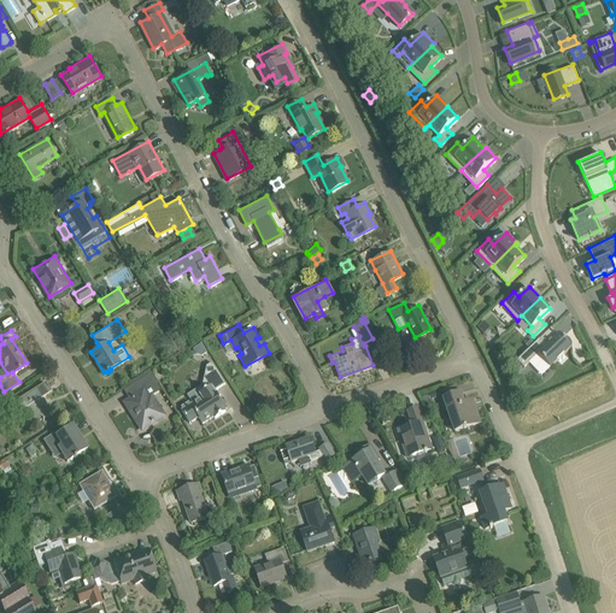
[(538,337),(516,358),(518,360),(522,364),(523,365),(537,352),(549,365),(572,345),(558,331),(544,345),(538,337)]
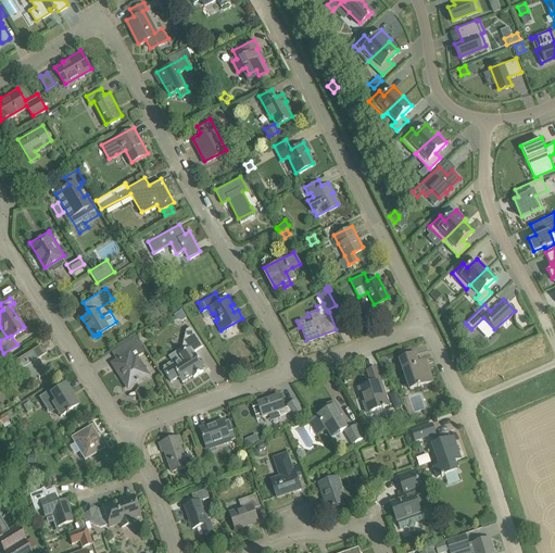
[(181,308),(173,313),(176,317),(181,318),(186,315),(181,308)]
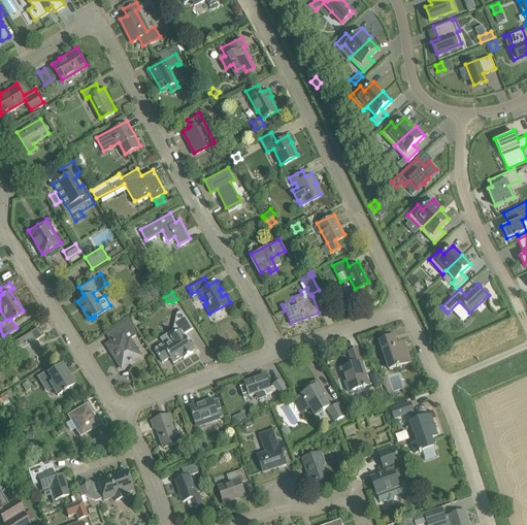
[(180,308),(176,312),(173,328),(160,336),(164,343),(162,345),(161,342),(155,347),(156,350),(155,350),(162,360),(169,356),(172,361),(183,355),(184,356),(193,351),(192,349),(193,348),(184,333),(193,327),(180,308)]
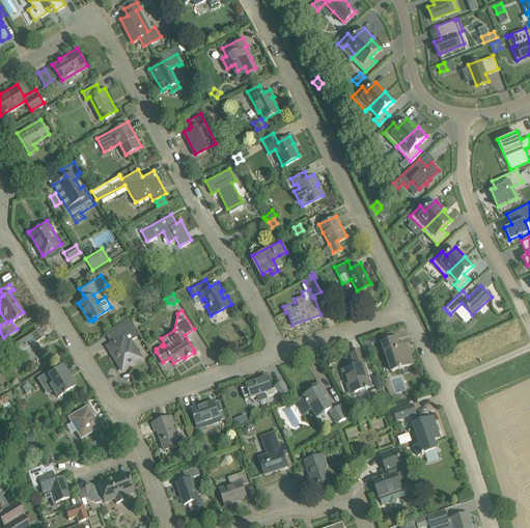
[(449,313),(446,310),(441,314),(444,318),(449,313)]
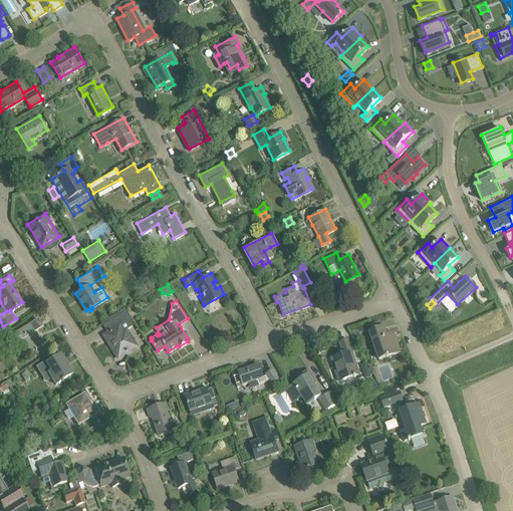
[(115,326),(103,333),(117,356),(137,344),(122,321),(131,316),(125,308),(110,318),(115,326)]
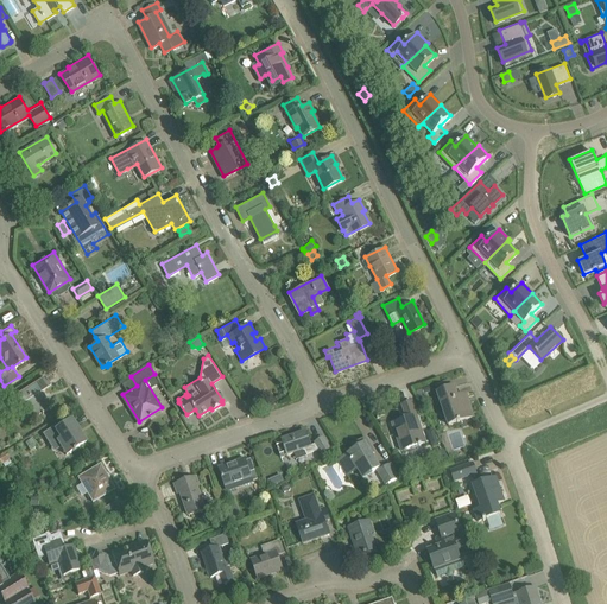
[(21,402),(25,400),(35,414),(50,405),(40,390),(50,385),(44,375),(16,393),(21,402)]
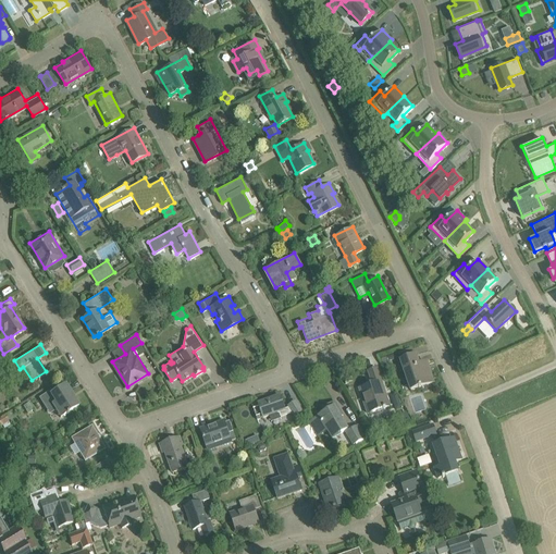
[(400,358),(410,389),(420,384),(425,383),(433,380),(425,359),(418,362),(415,353),(400,358)]
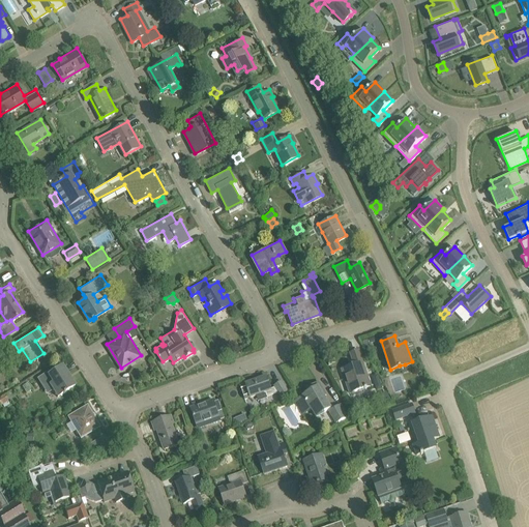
[(342,368),(344,376),(347,375),(352,389),(349,390),(349,391),(363,386),(364,387),(366,386),(366,385),(370,384),(366,375),(364,376),(362,370),(364,369),(358,349),(350,351),(354,363),(342,368)]
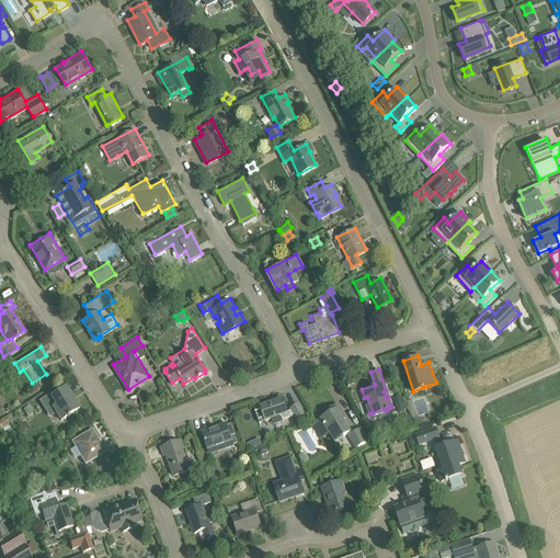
[(46,394),(38,399),(44,408),(50,405),(59,419),(79,407),(65,385),(47,396),(46,394)]
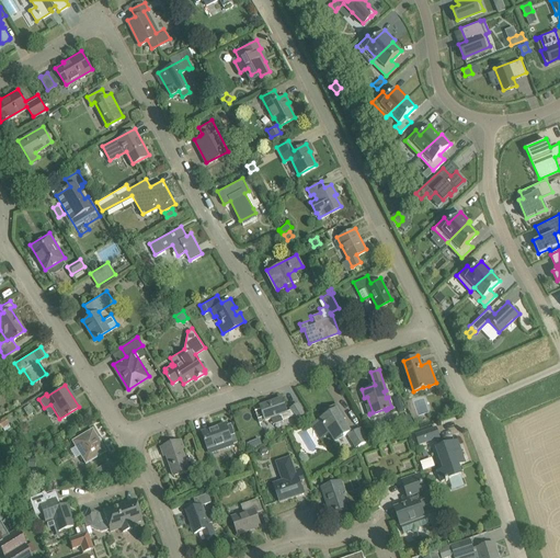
[(399,394),(393,396),(398,411),(404,409),(399,394)]
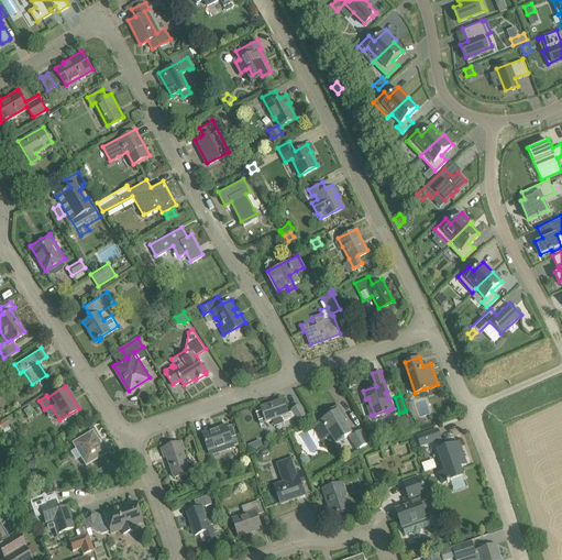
[(261,406),(254,408),(260,421),(265,420),(281,415),(283,419),(295,415),(297,418),(305,414),(298,404),(290,408),(291,409),(287,412),(283,398),(261,406)]
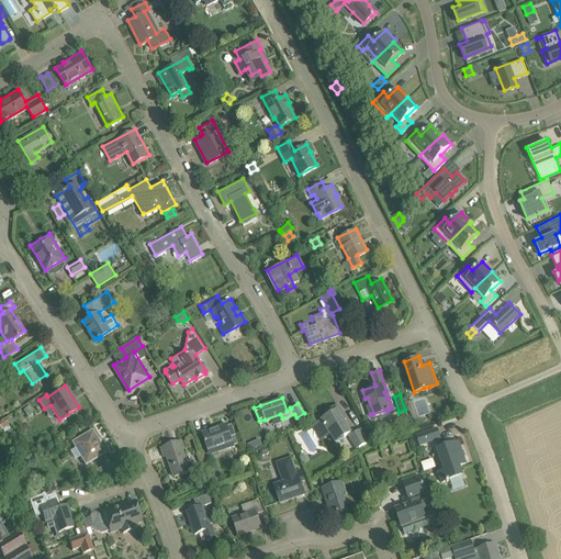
[(325,415),(312,423),(321,437),(325,434),(323,431),(328,428),(329,432),(335,439),(347,433),(356,447),(368,439),(360,427),(354,431),(352,428),(349,429),(343,418),(345,416),(339,406),(327,413),(326,411),(323,412),(325,415)]
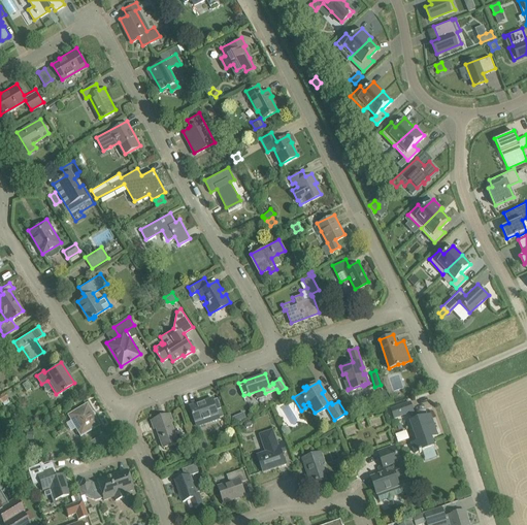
[(190,405),(195,422),(197,425),(219,418),(218,416),(223,415),(217,397),(212,399),(211,397),(190,405)]
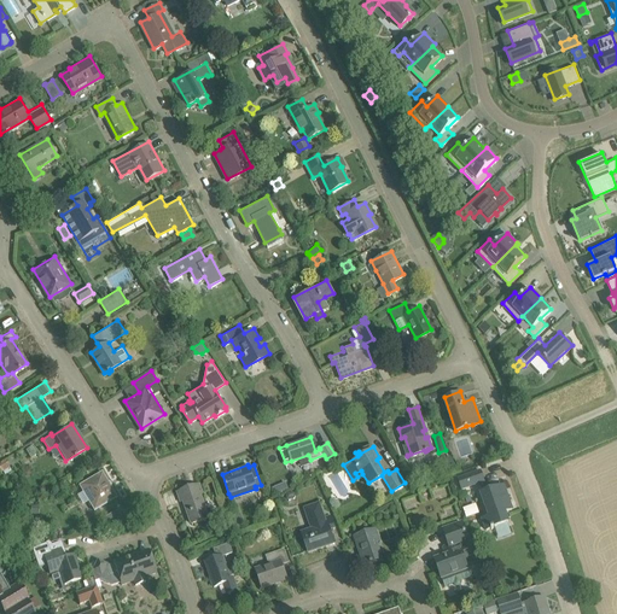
[(458,477),(461,486),(483,479),(479,468),(458,477)]
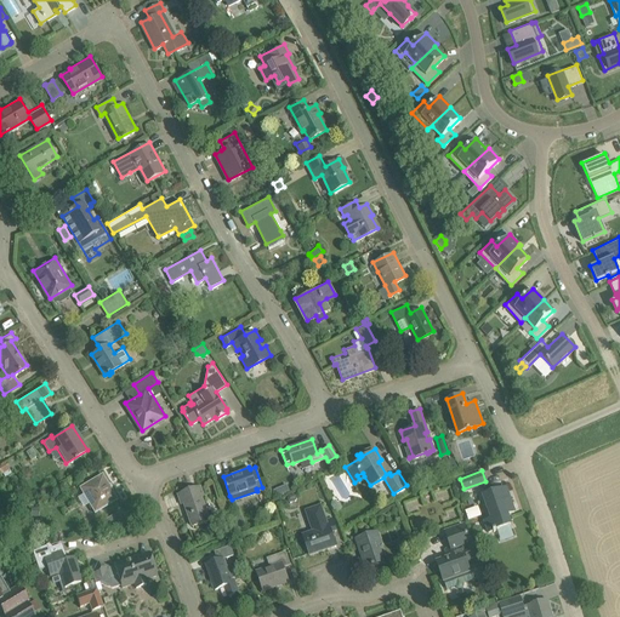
[(102,472),(79,485),(94,510),(117,497),(102,472)]
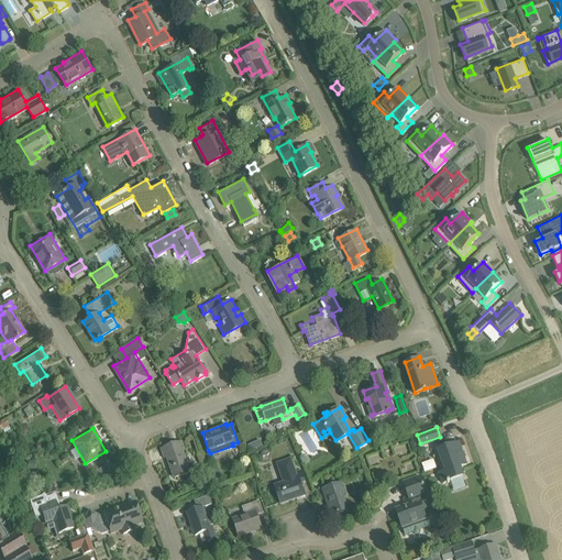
[(161,447),(164,456),(166,454),(174,475),(189,470),(182,449),(184,449),(180,440),(161,447)]
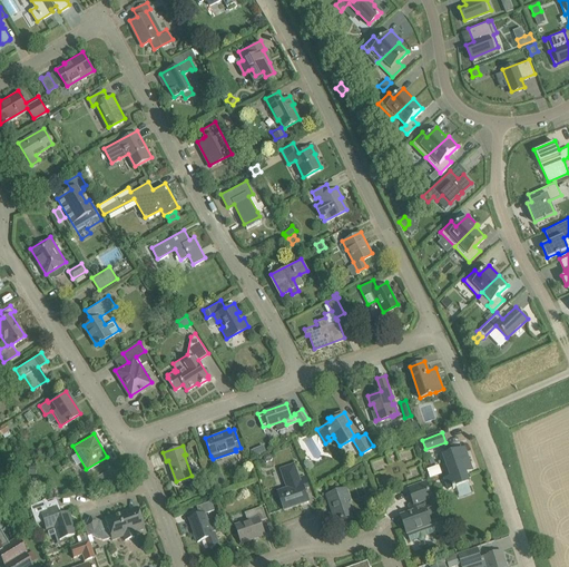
[(466,470),(472,468),(463,446),(445,452),(453,473),(444,477),(448,487),(468,480),(466,470)]
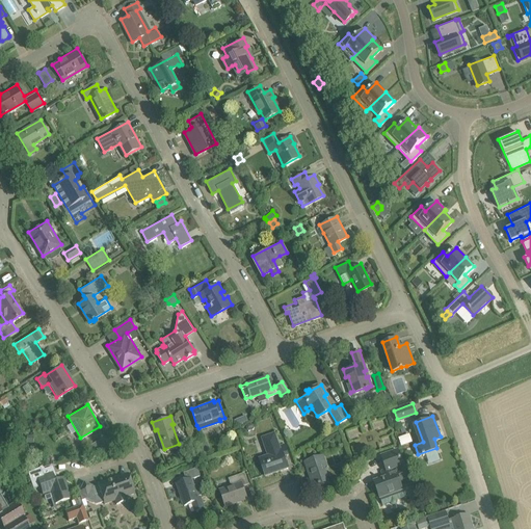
[(268,453),(259,456),(265,474),(288,466),(285,457),(288,456),(283,441),(279,443),(274,431),(262,435),(268,453)]
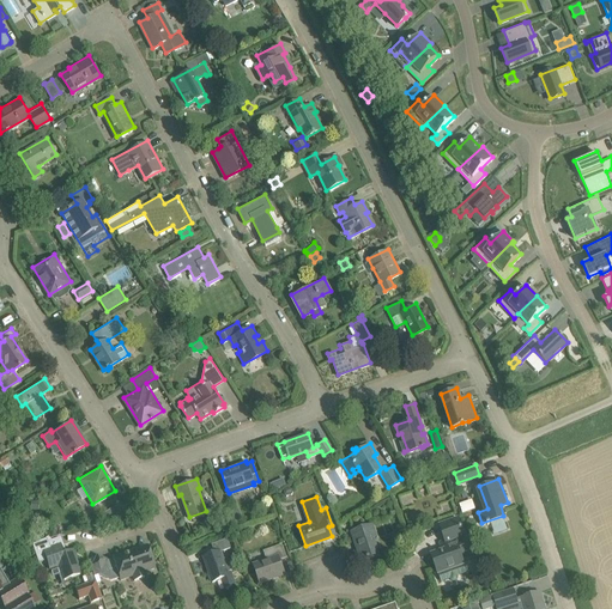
[(237,506),(230,509),(234,519),(241,517),(237,506)]
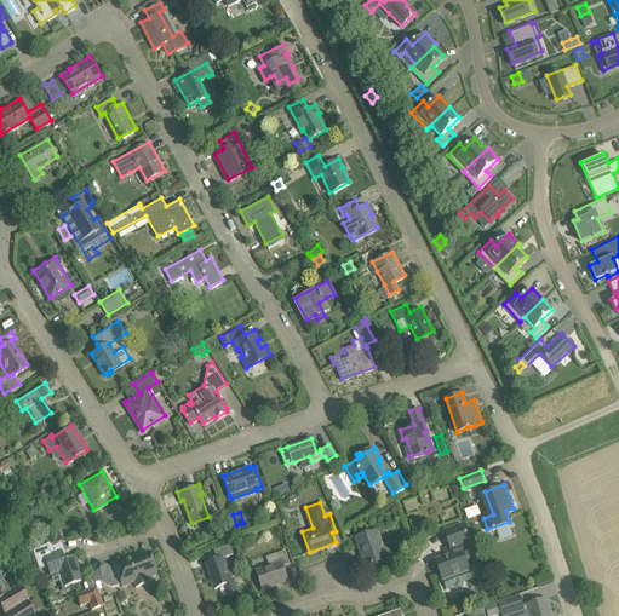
[(443,528),(452,552),(435,558),(445,587),(454,583),(456,585),(457,586),(458,586),(459,586),(460,586),(460,585),(462,585),(463,583),(463,582),(463,581),(463,580),(471,577),(465,562),(475,558),(462,522),(443,528)]
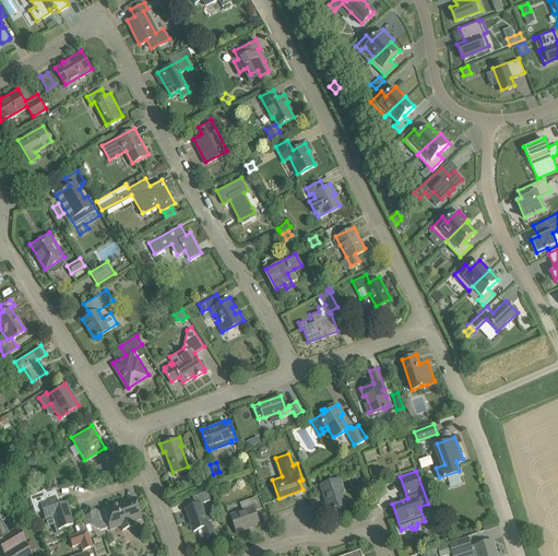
[(320,484),(329,510),(345,504),(340,488),(342,488),(339,477),(320,484)]
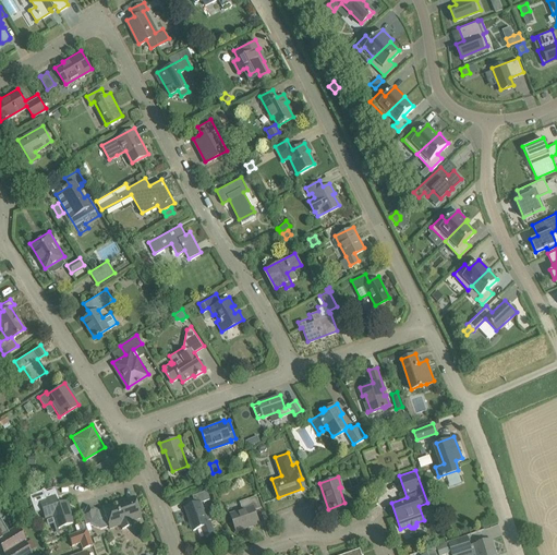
[(34,485),(26,487),(28,493),(27,493),(34,510),(41,508),(44,517),(53,514),(57,526),(72,520),(64,499),(61,501),(60,498),(58,498),(57,496),(55,497),(53,494),(45,498),(41,489),(36,491),(34,485)]
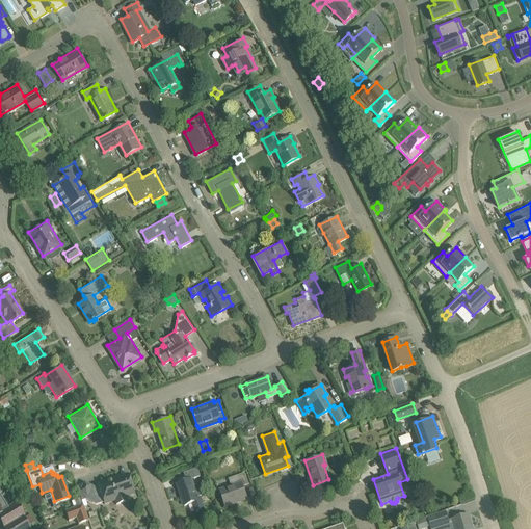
[(186,478),(176,482),(184,504),(192,501),(194,509),(204,506),(200,494),(201,494),(202,490),(198,481),(193,483),(190,477),(198,474),(196,466),(183,471),(186,478)]
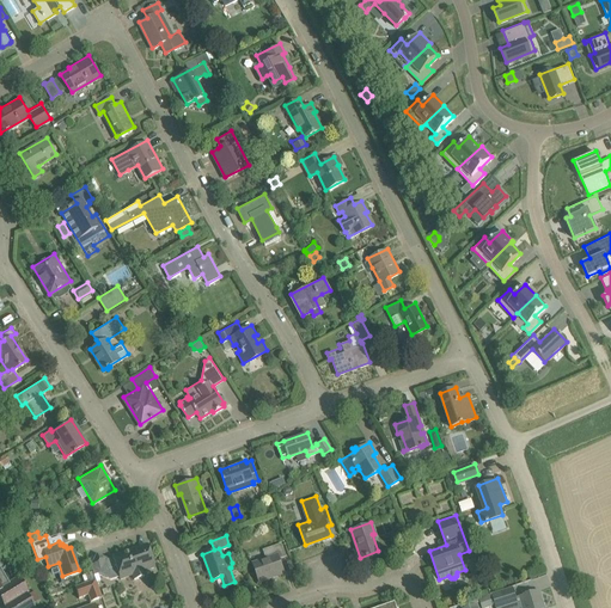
[(263,548),(266,557),(252,562),(258,579),(283,571),(279,557),(286,554),(281,541),(263,548)]
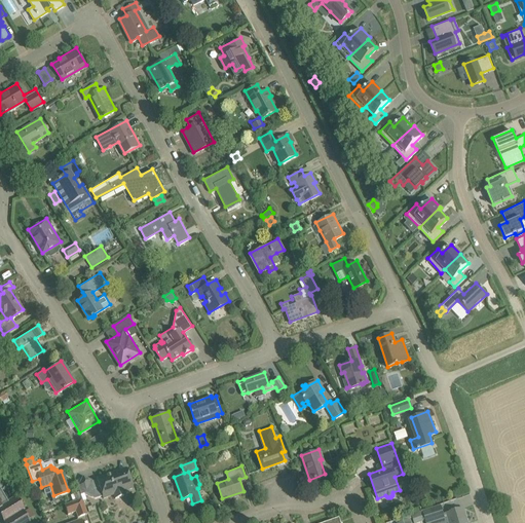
[(82,474),(77,484),(80,493),(83,491),(86,486),(91,489),(99,486),(102,494),(102,496),(113,492),(114,496),(123,493),(121,489),(132,486),(125,467),(96,477),(96,478),(91,480),(90,479),(82,474)]
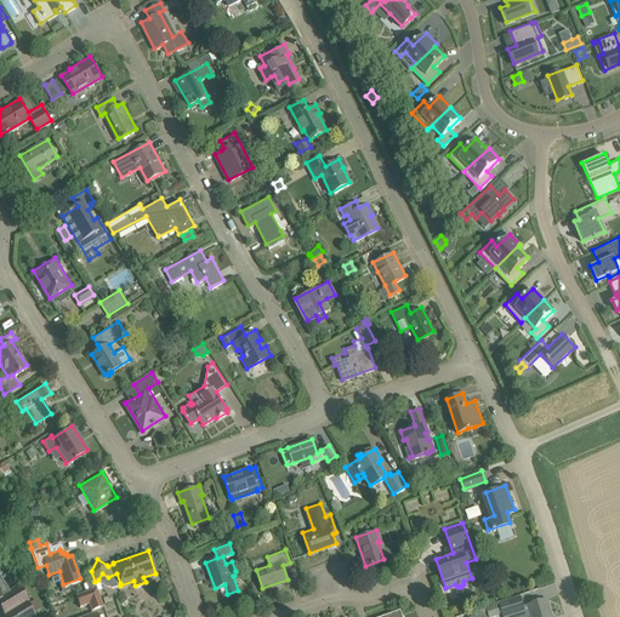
[(387,558),(391,567),(407,561),(403,553),(387,558)]
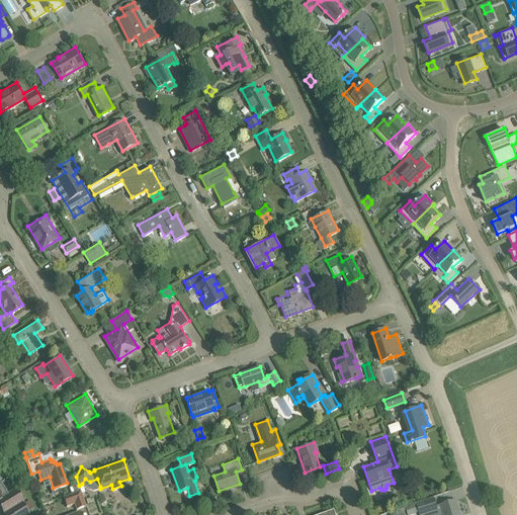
[(0,507),(4,514),(23,514),(29,512),(21,500),(23,499),(15,485),(6,491),(0,480),(0,507)]
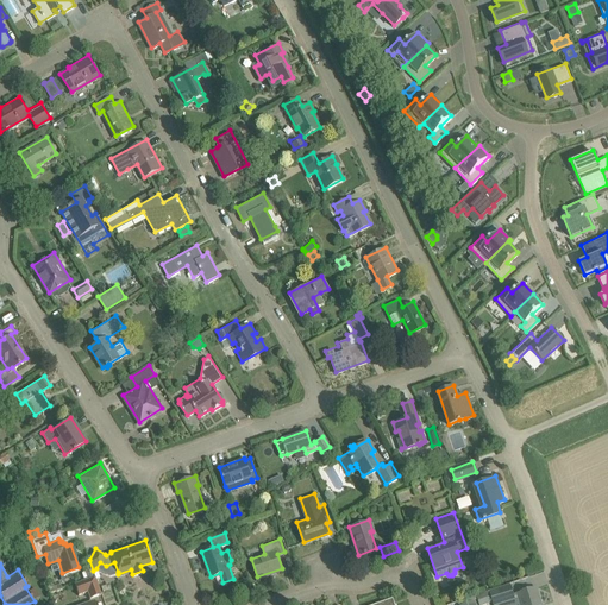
[(87,578),(74,583),(77,592),(88,588),(89,597),(100,593),(93,575),(87,578)]
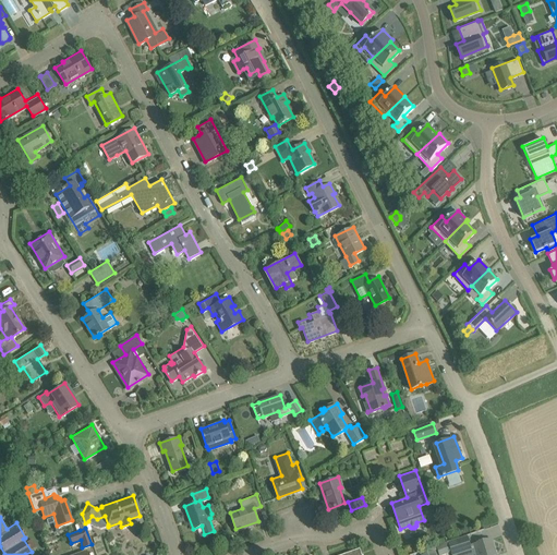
[(471,549),(467,533),(446,540),(450,551),(451,554),(461,554),(460,552),(471,549)]
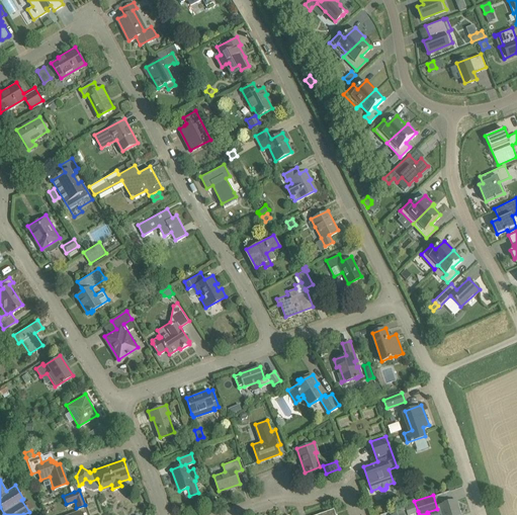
[(460,514),(456,499),(438,504),(441,514),(460,514)]
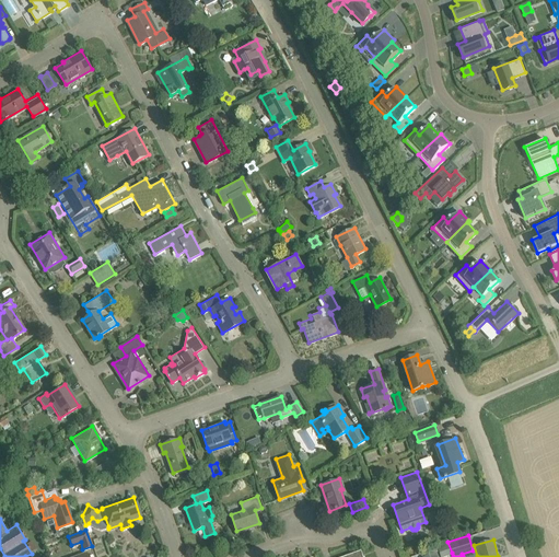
[(438,545),(441,556),(452,553),(447,542),(438,545)]
